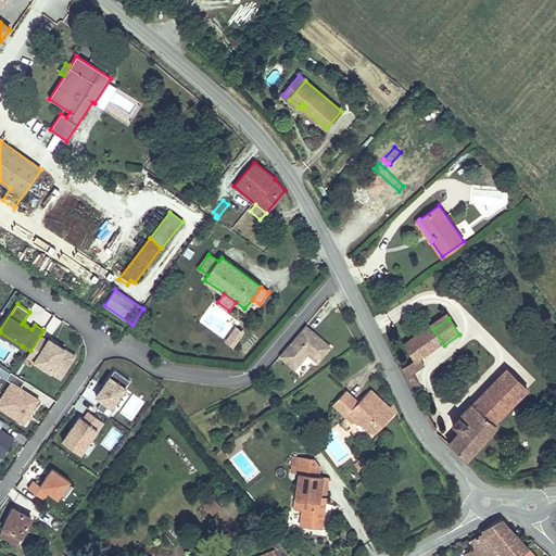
[(223,341),(232,348),(243,331),(235,325),(223,341)]
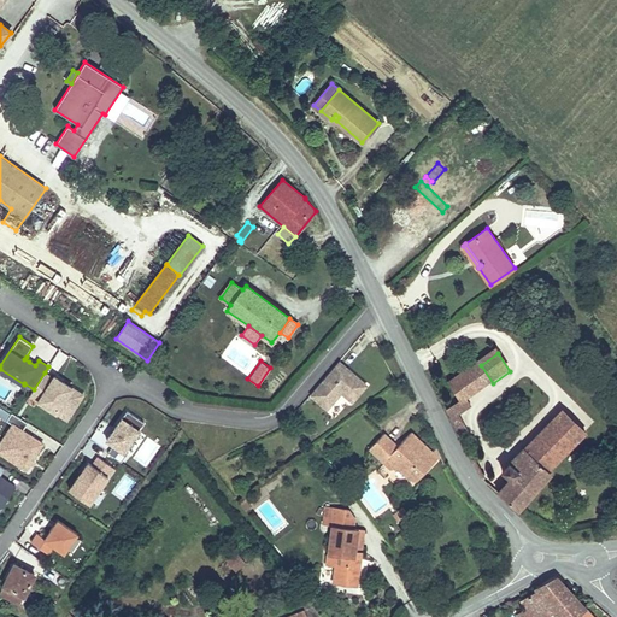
[(339,391),(341,393),(352,401),(366,385),(339,362),(310,394),(327,409),(339,395),(336,393),(339,391)]
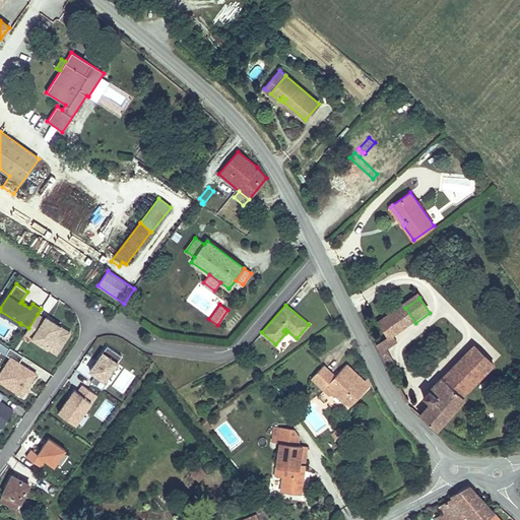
[(390,338),(392,336),(415,323),(405,308),(380,326),(390,338)]
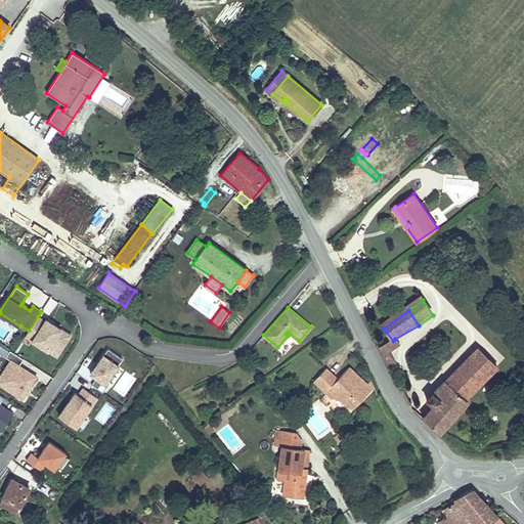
[(45,321),(38,316),(29,331),(26,336),(33,341),(35,338),(47,345),(45,348),(57,356),(71,336),(53,324),(52,326),(48,323),(50,321),(46,319),(45,321)]
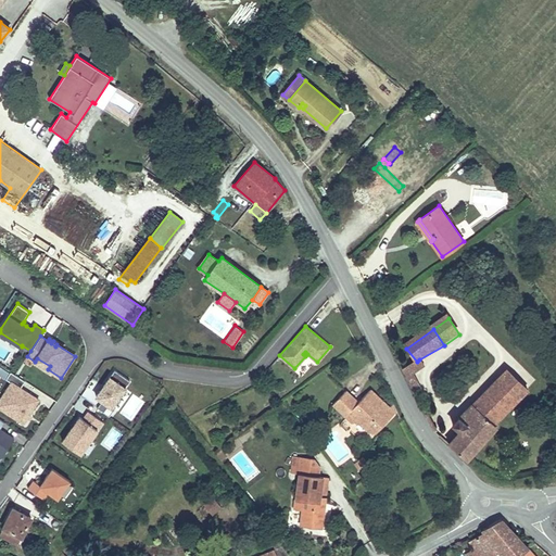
[(444,345),(419,359),(425,367),(449,350),(444,345)]
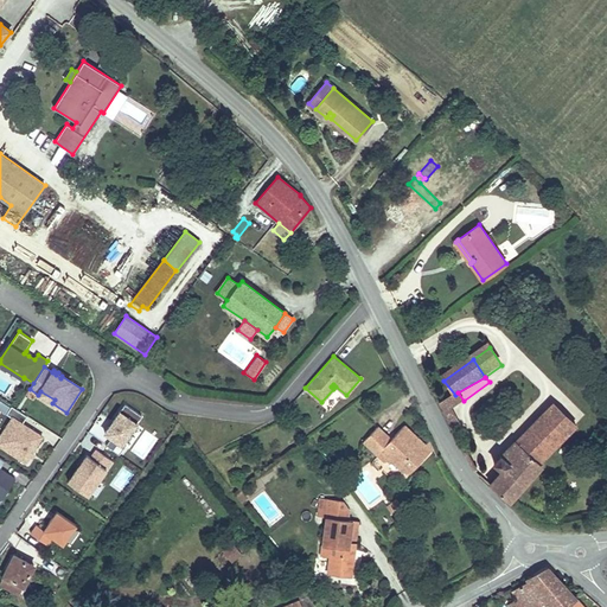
[(455,395),(440,404),(453,430),(464,447),(471,441),(454,408),(464,401),(458,393),(455,395)]
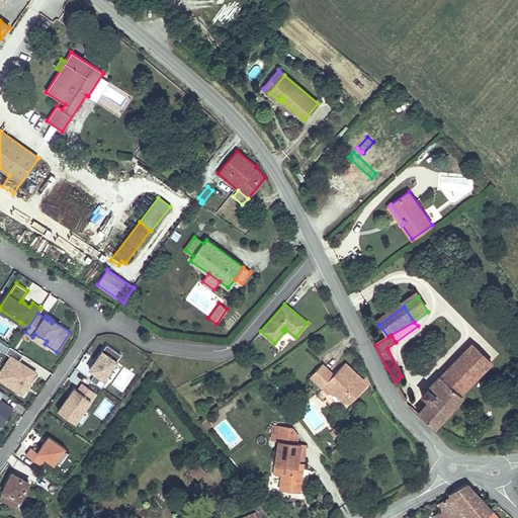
[(95,373),(90,379),(101,387),(106,380),(104,378),(121,354),(106,344),(89,369),(95,373)]
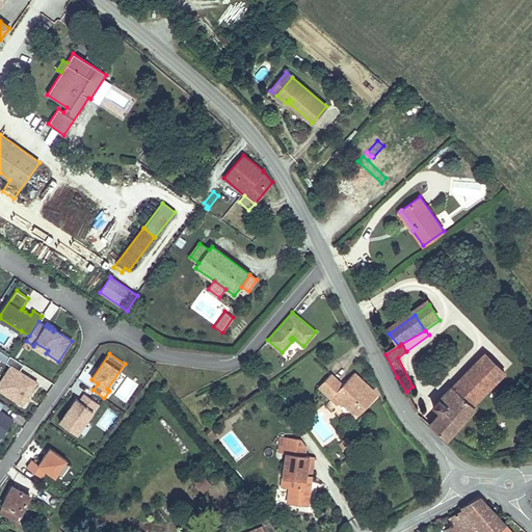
[(485,353),(475,363),(495,381),(504,372),(485,353)]
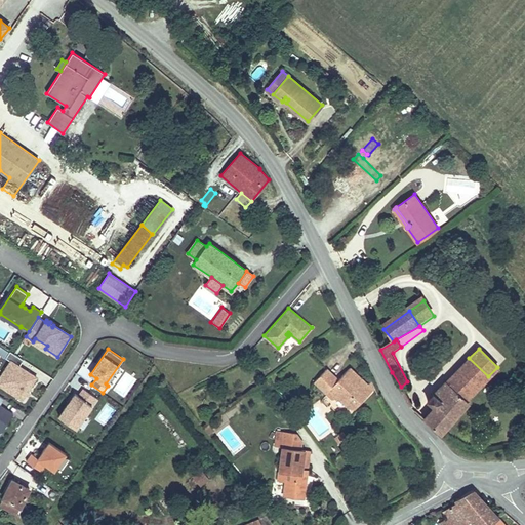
[(19,366),(24,360),(10,351),(5,358),(10,361),(0,376),(0,385),(22,399),(36,377),(19,366)]
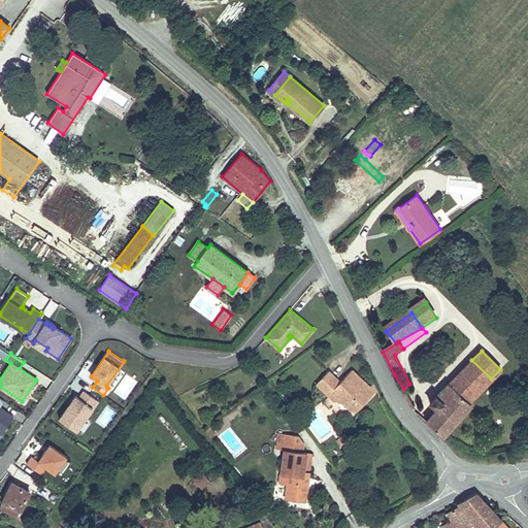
[(491,378),(471,360),(449,386),(455,391),(443,403),(436,397),(435,396),(429,402),(431,404),(436,409),(431,416),(426,421),(441,435),(470,403),(469,402),(491,378)]
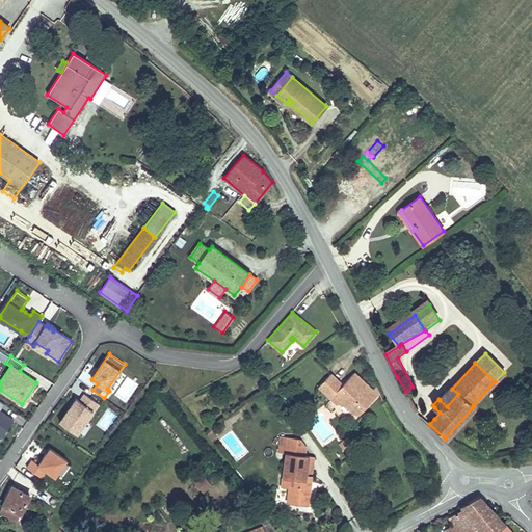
[(352,411),(361,414),(379,393),(376,386),(372,390),(353,373),(342,386),(330,374),(319,387),(337,403),(342,402),(352,411)]
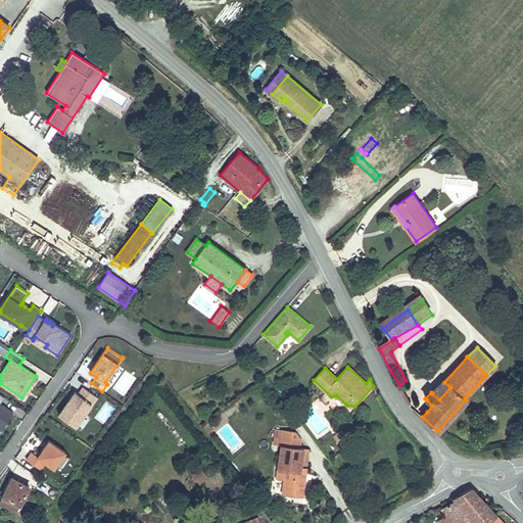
[(444,382),(432,393),(439,399),(450,387),(444,382)]
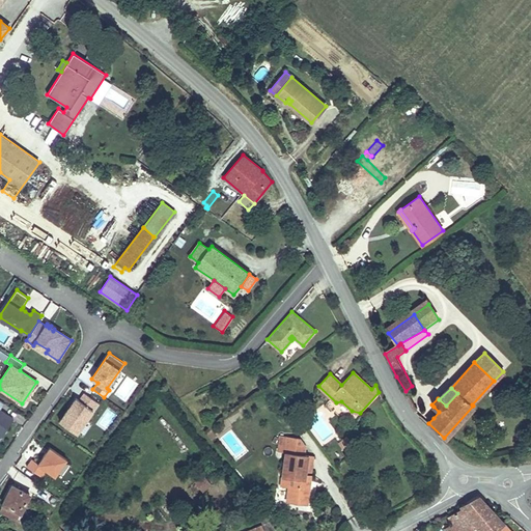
[(59,421),(77,434),(98,402),(84,393),(79,400),(76,397),(59,421)]
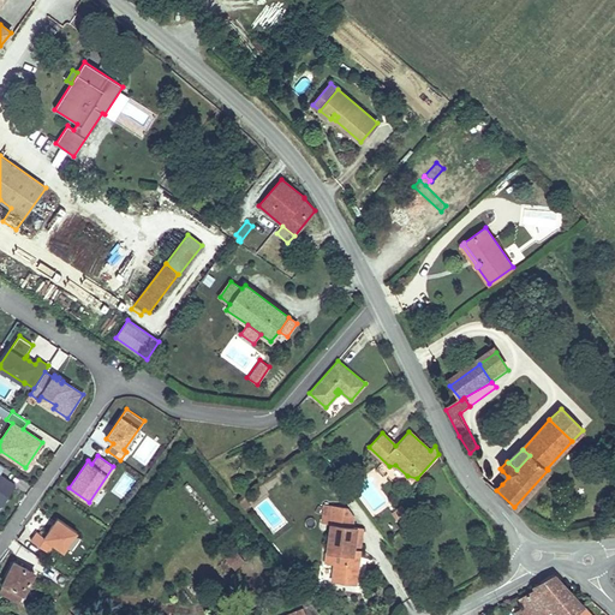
[(0,473),(5,467),(0,463),(0,507),(16,485),(0,473)]
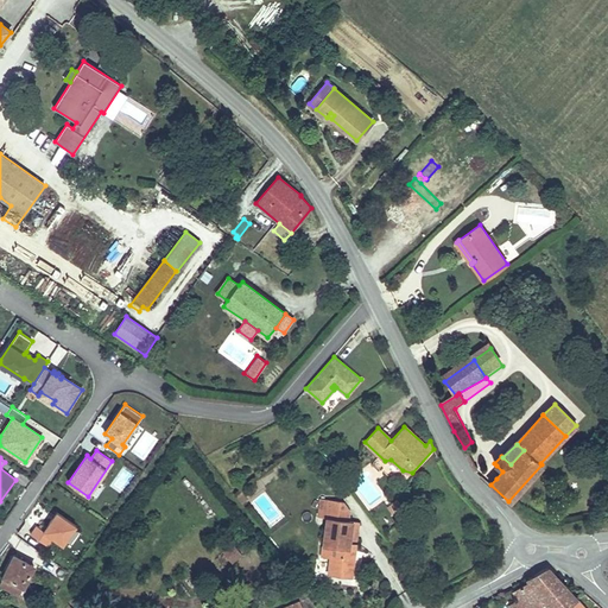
[(125,468),(113,487),(122,493),(134,474),(125,468)]
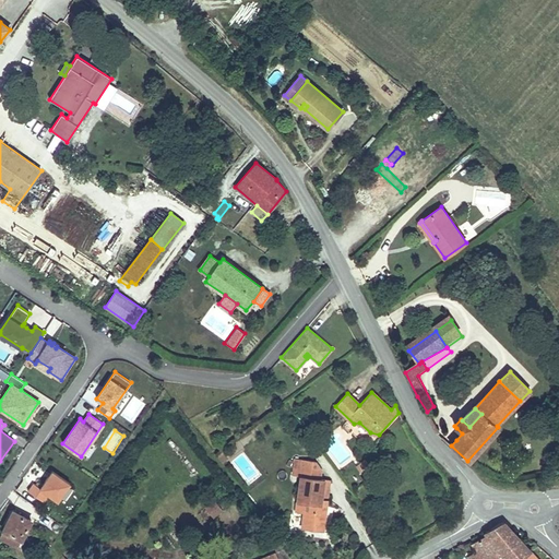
[(216,455),(223,463),(228,459),(222,451),(216,455)]
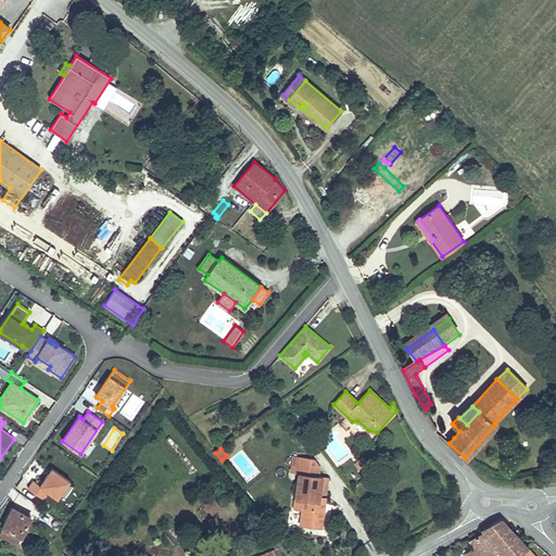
[(317,517),(323,518),(328,478),(318,477),(319,468),(314,458),(292,456),(290,472),(299,474),(294,508),(302,509),(300,525),(316,527),(317,517)]
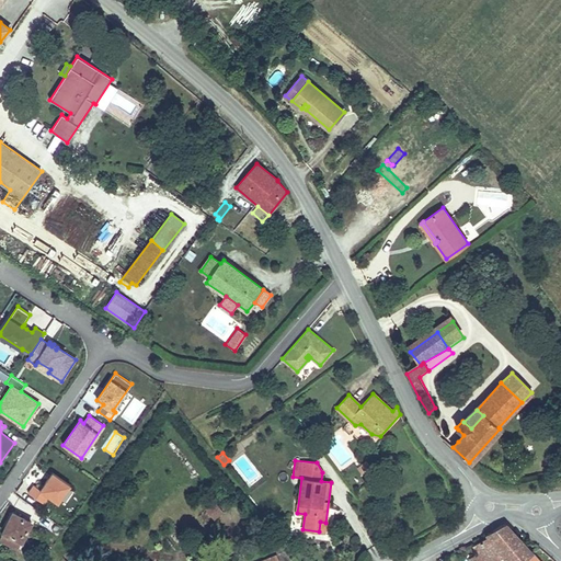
[(362,474),(370,468),(366,461),(357,468),(362,474)]
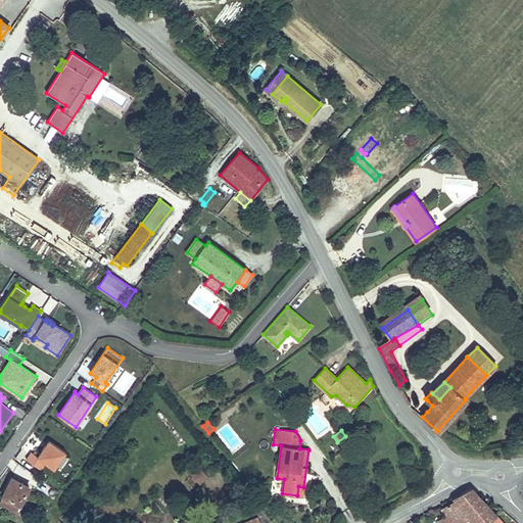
[(40,470),(44,464),(53,469),(64,450),(44,437),(28,462),(40,470)]
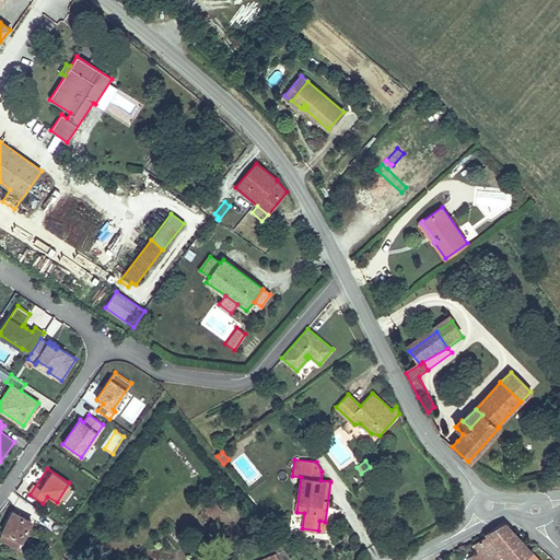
[(206,510),(212,517),(222,510),(216,502),(206,510)]
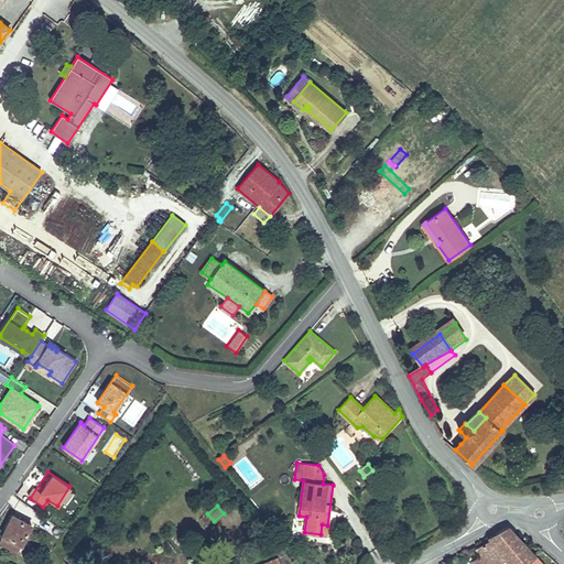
[(12,516),(0,539),(0,542),(18,552),(32,524),(12,516)]
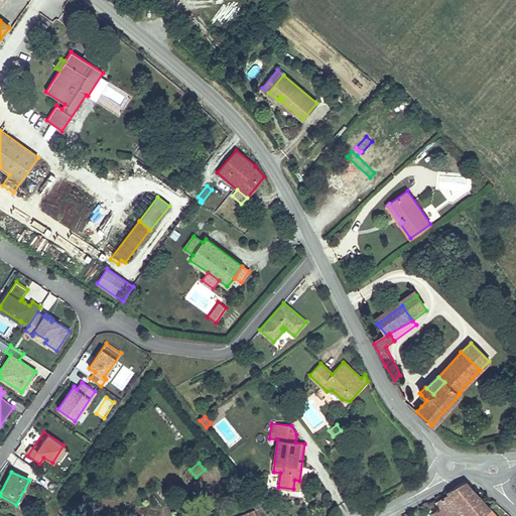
[(434,501),(440,510),(443,515),(481,515),(490,508),(469,484),(467,482),(465,482),(464,482),(447,491),(448,493),(434,501)]
